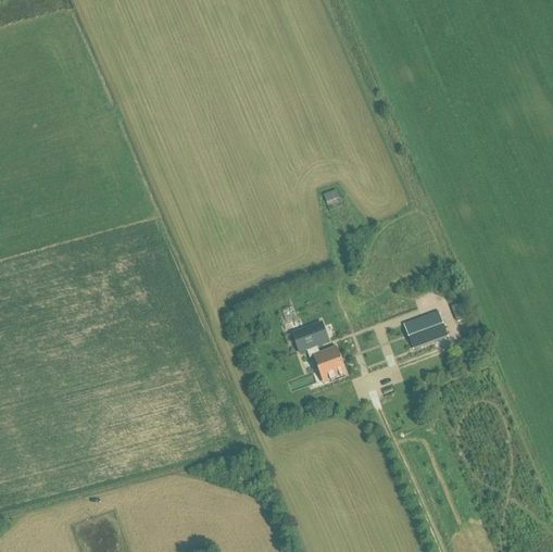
[(400,321),(405,336),(410,348),(445,334),(436,308),(400,321)]
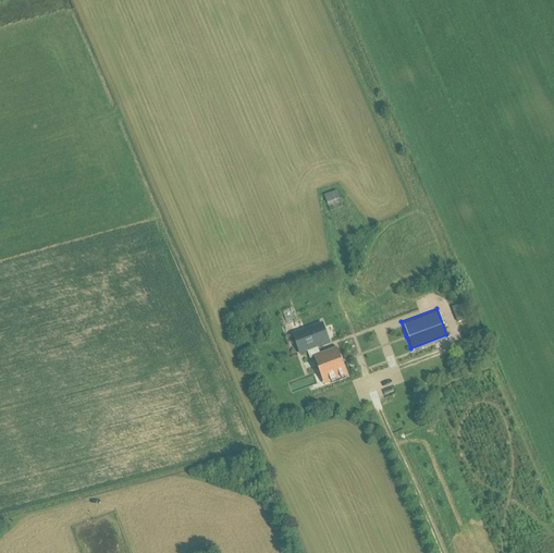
[(323,320),(293,331),(299,349),(330,339),(323,320)]
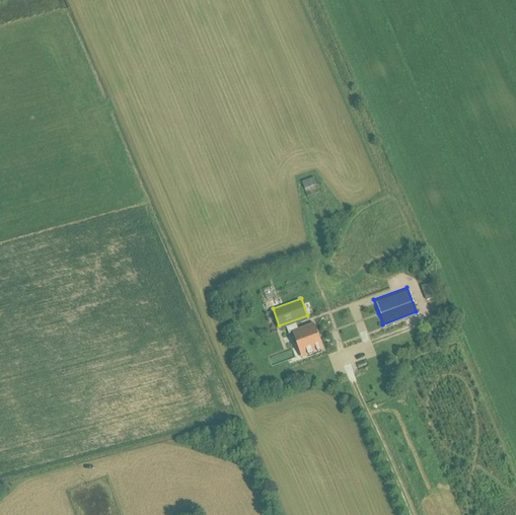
[(304,353),(319,348),(312,329),(314,329),(310,319),(293,326),(289,327),(289,329),(293,340),(299,338),(304,353)]
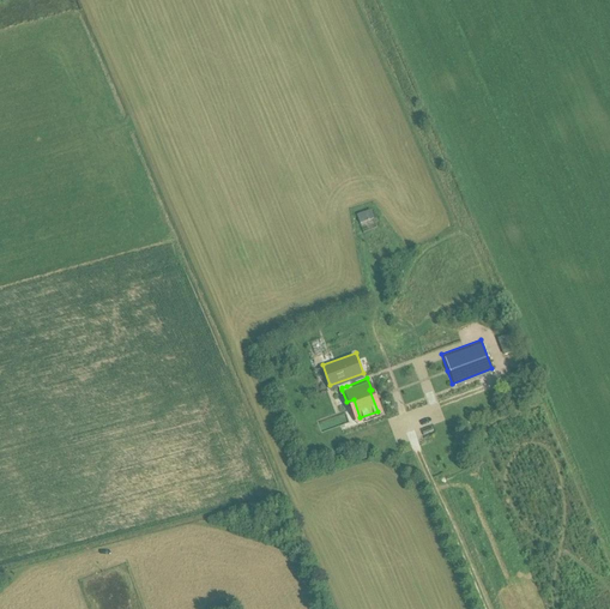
[(415,414),(418,424),(442,416),(439,405),(415,414)]
